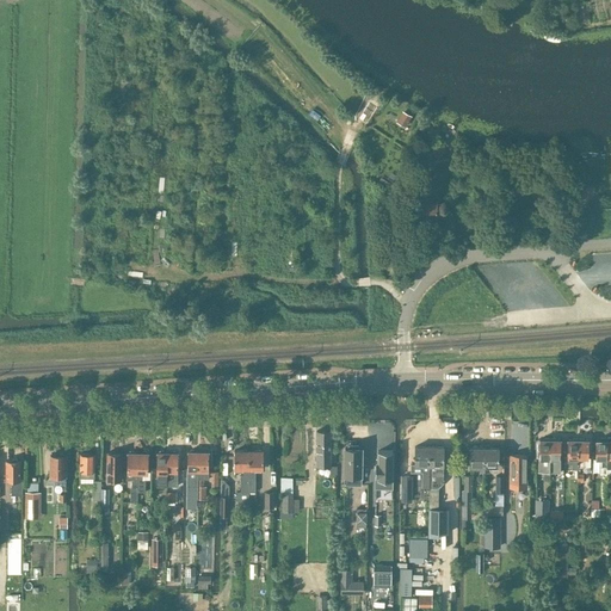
[(383,98),(377,109),(381,111),(388,100),(383,98)]
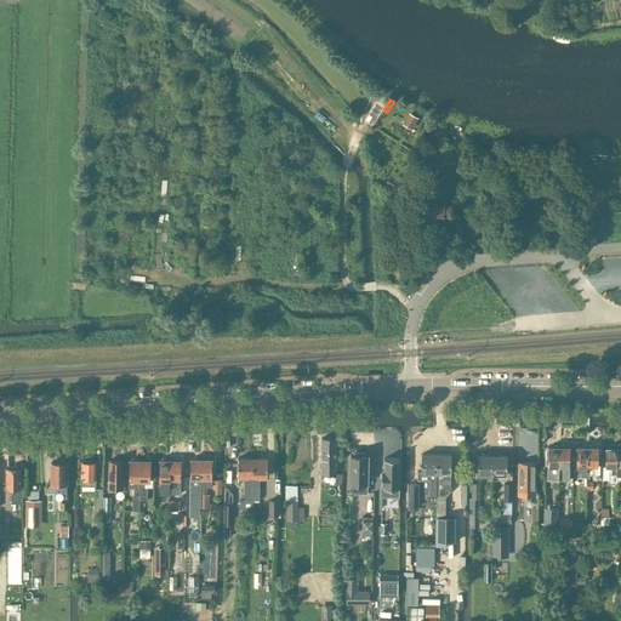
[(410,114),(404,125),(412,130),(419,119),(410,114)]
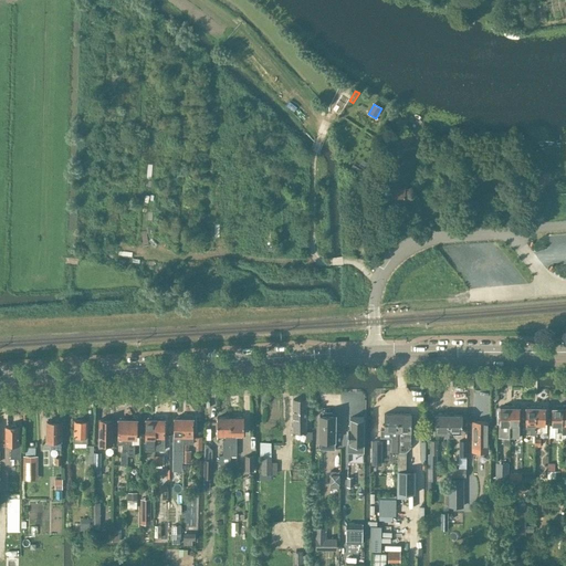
[(404,200),(404,187),(385,188),(386,201),(404,200)]
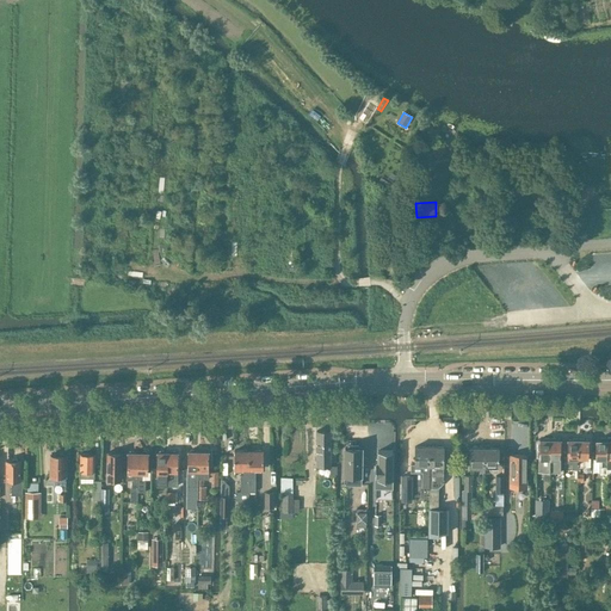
[(331,431),(316,431),(316,466),(331,466),(331,431)]
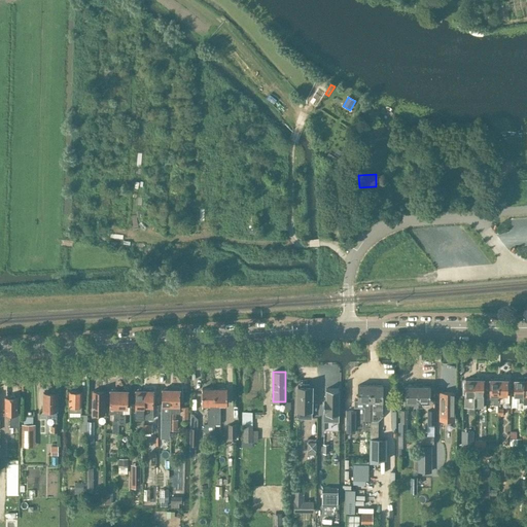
[(519,409),(523,409),(523,377),(518,377),(518,379),(514,379),(514,394),(519,394),(519,409)]
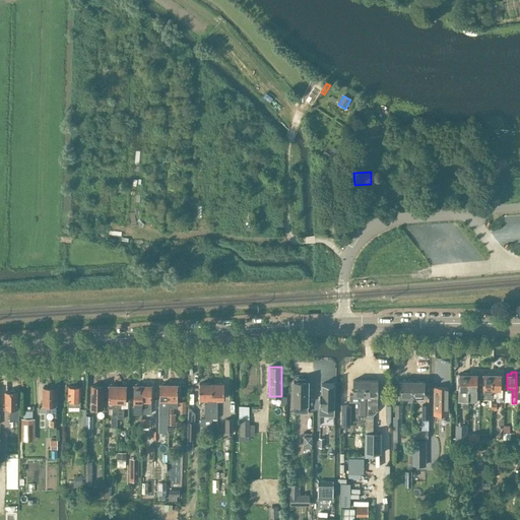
[(459,389),(459,401),(468,401),(468,373),(463,373),(463,374),(459,374),(459,389)]
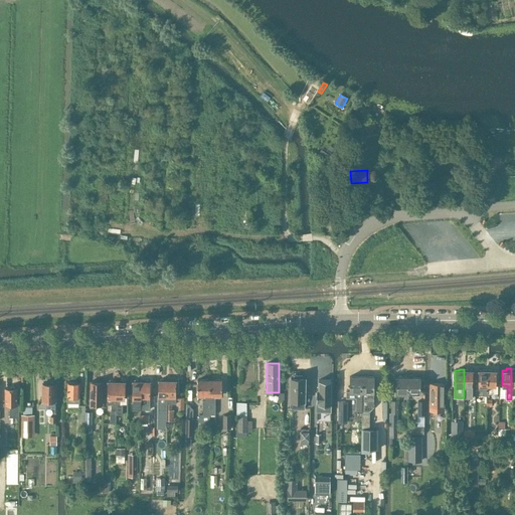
[(464,369),(464,397),(469,397),(470,397),(472,397),(473,385),(473,370),(469,370),(468,369),(464,369)]
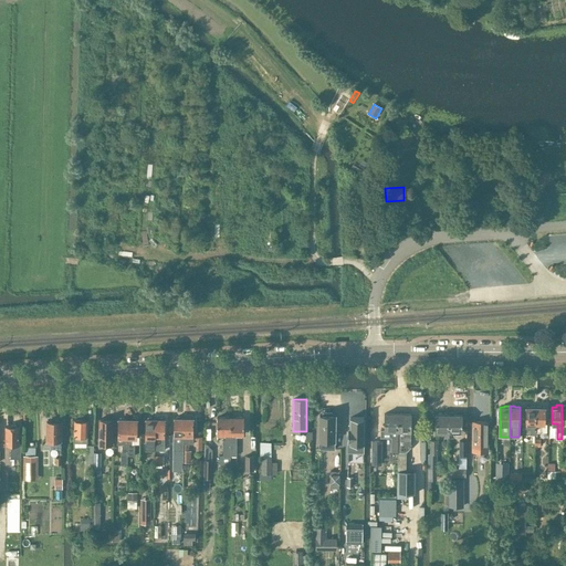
[(535,433),(535,432),(536,406),(531,406),(530,407),(526,407),(526,423),(531,423),(531,435),(535,435),(535,433)]
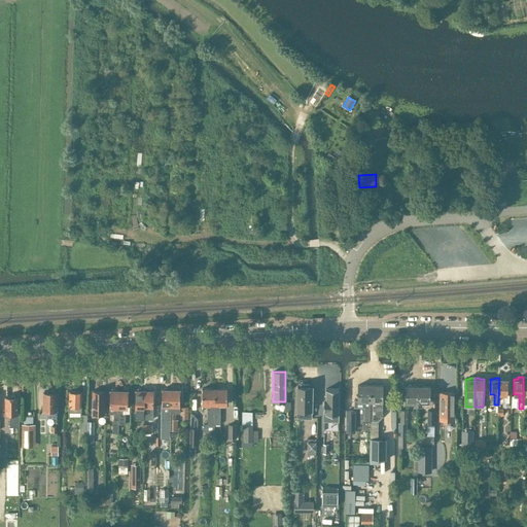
[(499,378),(498,402),(504,402),(504,394),(507,394),(507,379),(504,379),(503,378),(499,378)]
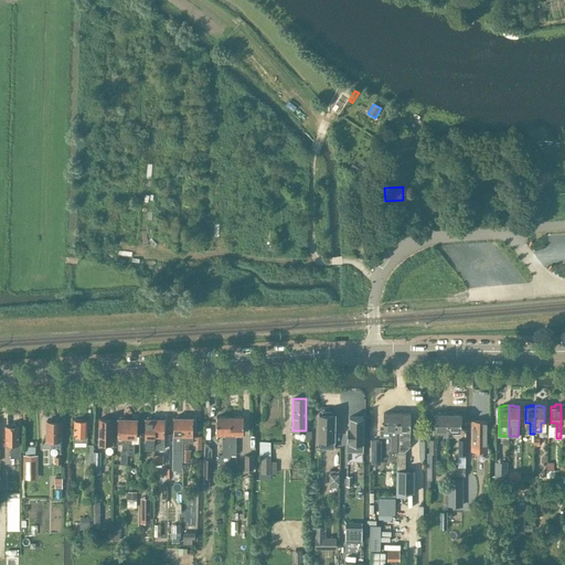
[(319,437),(326,437),(328,437),(328,446),(334,446),(334,412),(331,412),(331,409),(321,409),(321,412),(319,412),(319,437)]
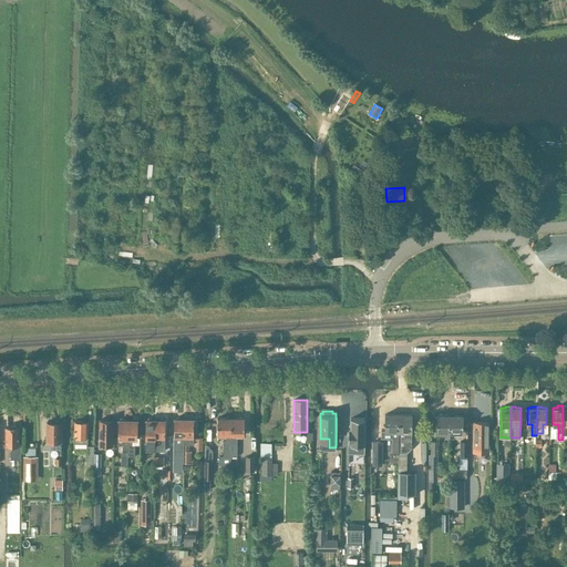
[(384,432),(381,432),(381,439),(391,439),(391,452),(399,452),(399,414),(384,414),(384,432)]
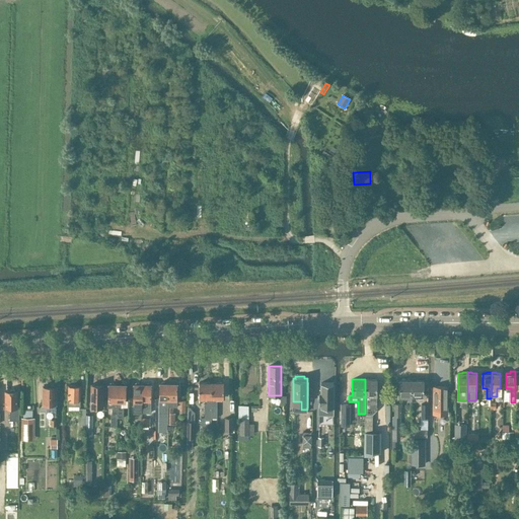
[(364,431),(364,453),(381,453),(381,432),(372,432),(372,414),(376,410),(377,395),(377,379),(365,379),(365,414),(364,431)]
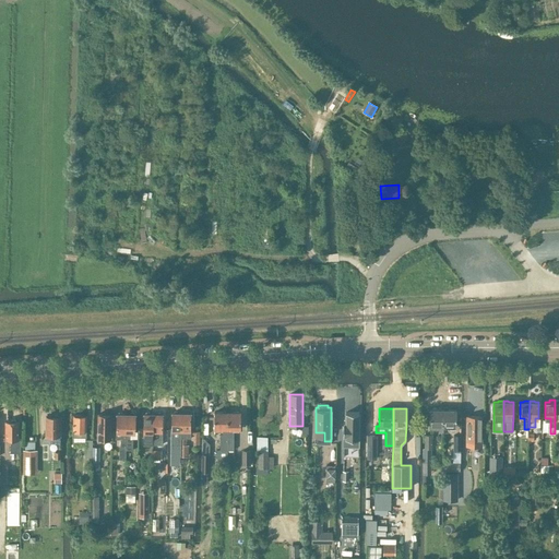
[(429,427),(443,427),(444,409),(429,409),(429,427)]
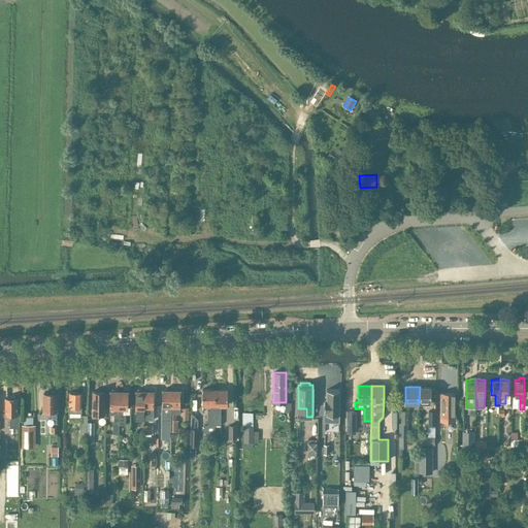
[(431,387),(420,387),(419,403),(431,403),(431,387)]
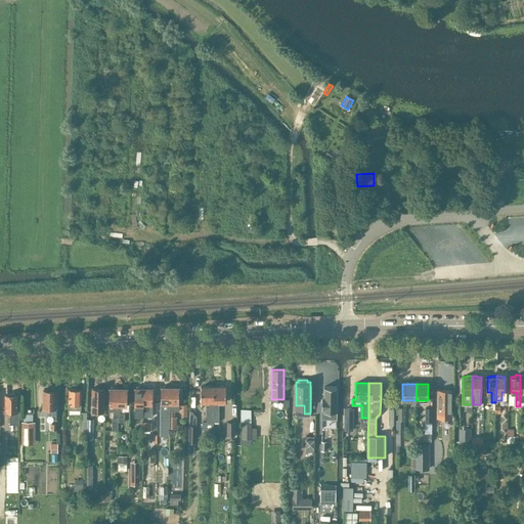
[(162,387),(161,417),(164,417),(169,417),(170,417),(170,409),(171,387),(167,387),(166,386),(166,385),(164,385),(164,386),(163,387),(162,387)]
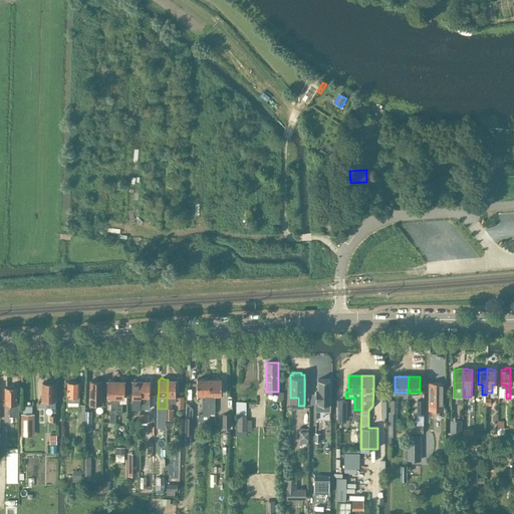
[(107,380),(106,404),(111,404),(110,430),(115,430),(115,414),(115,380),(112,380),(111,378),(109,378),(108,380),(107,380)]
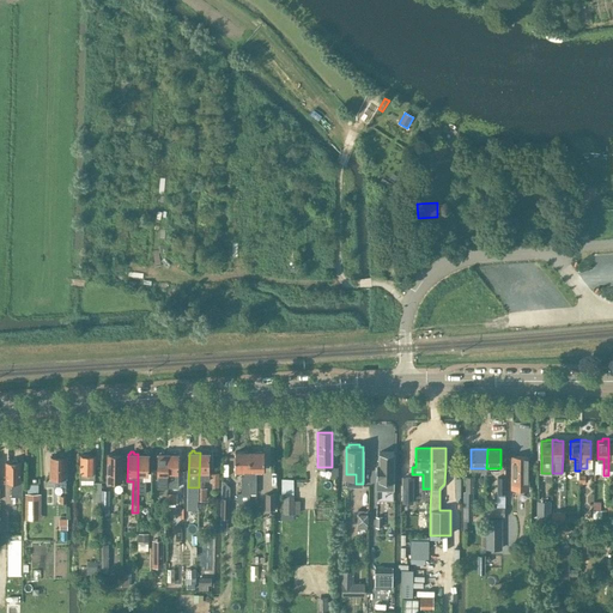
[(138,454),(138,493),(146,493),(146,481),(144,481),(144,472),(149,472),(149,454),(147,454),(146,453),(143,451),(143,453),(143,454),(138,454)]
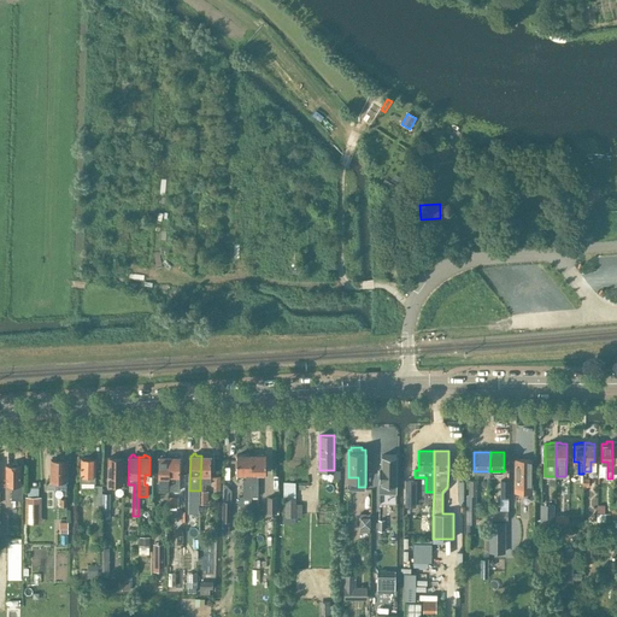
[(169,489),(169,456),(165,456),(165,454),(162,454),(160,456),(159,456),(158,489),(169,489)]
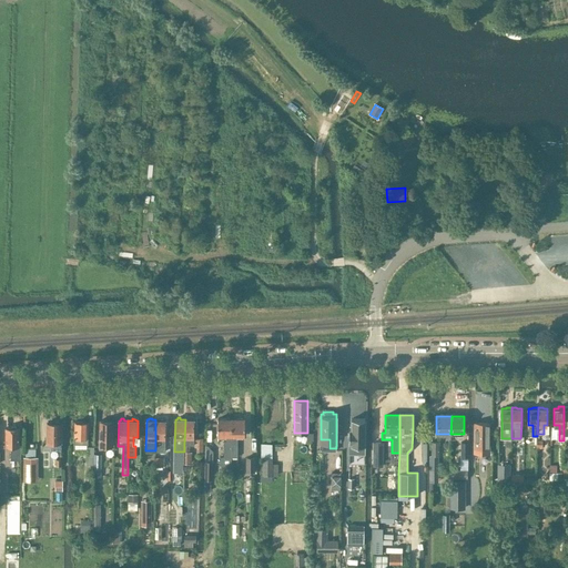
[(155,419),(155,450),(164,450),(165,437),(165,421),(164,421),(163,418),(160,418),(160,419),(155,419)]
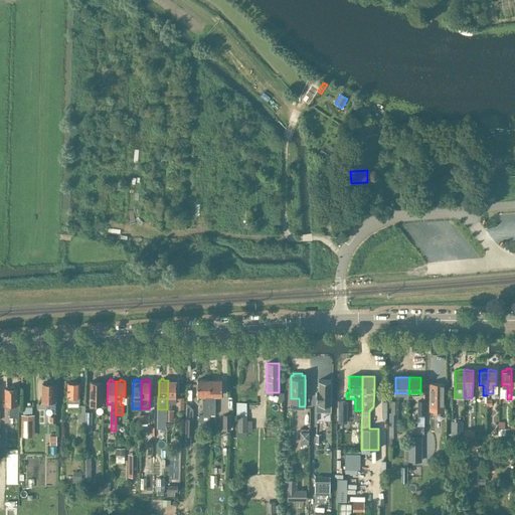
[(167,409),(167,420),(171,420),(171,403),(176,403),(176,399),(176,397),(176,394),(176,380),(175,380),(174,379),(171,379),(171,380),(168,380),(167,402),(167,409)]
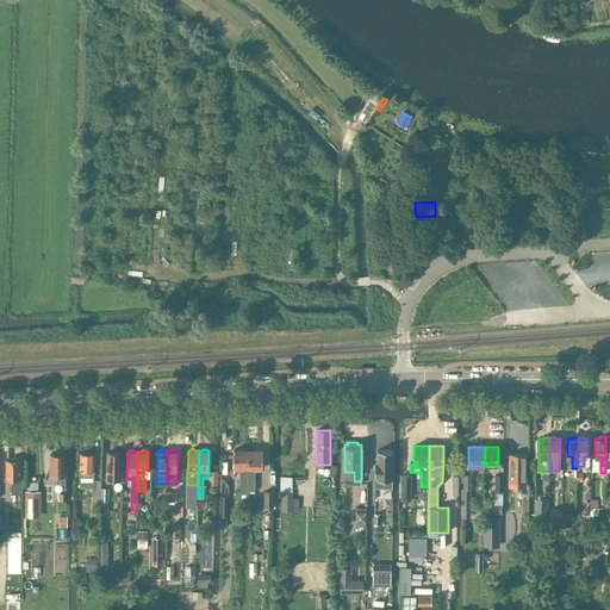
[(249,449),(234,449),(234,468),(243,468),(243,475),(241,475),(241,491),(249,491),(249,449)]
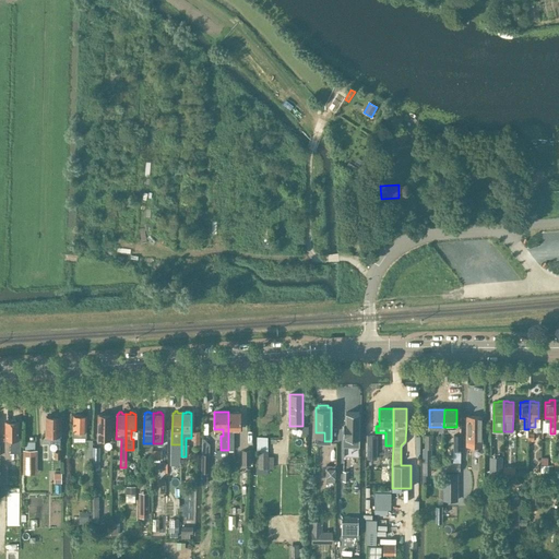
[(240,412),(228,412),(228,450),(234,450),(234,429),(240,429),(240,412)]
